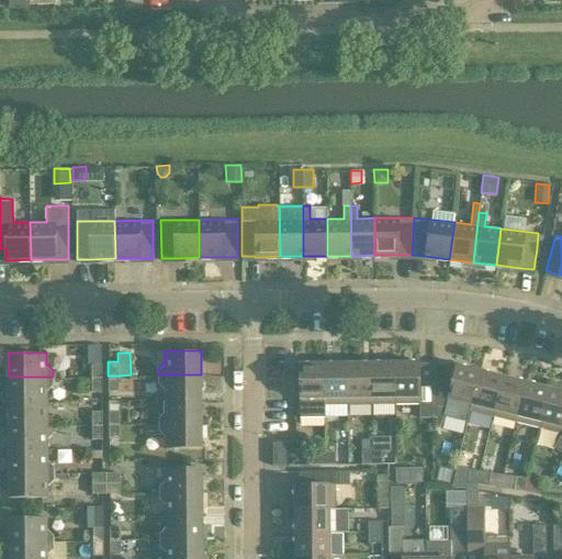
[(394,360),(371,361),(371,403),(395,403),(394,360)]
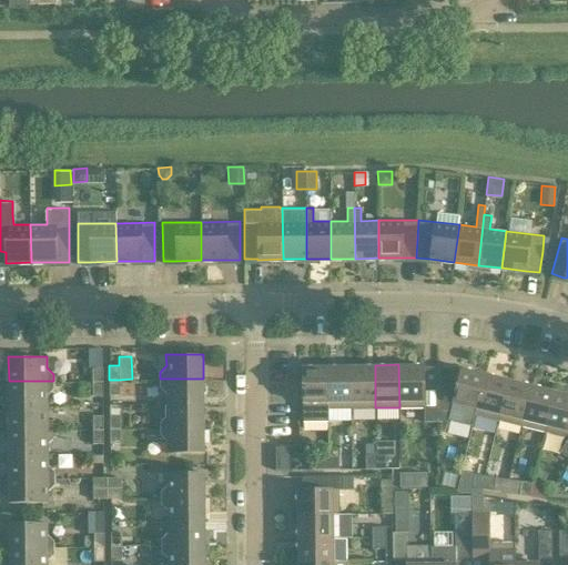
[(424,406),(424,421),(437,420),(437,384),(424,384),(424,364),(398,364),(399,407),(424,406)]
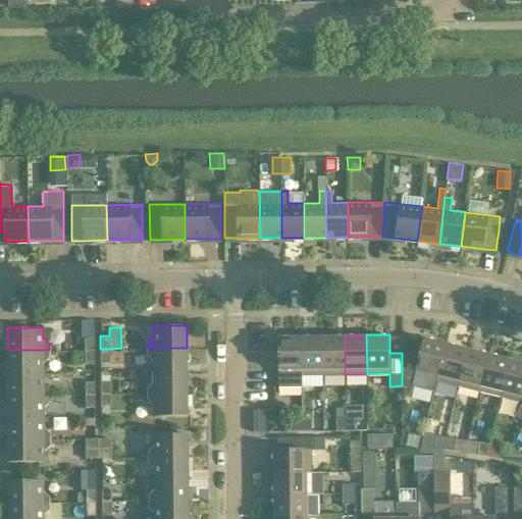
[(277,336),(278,368),(278,385),(301,385),(301,375),(301,335),(277,336)]
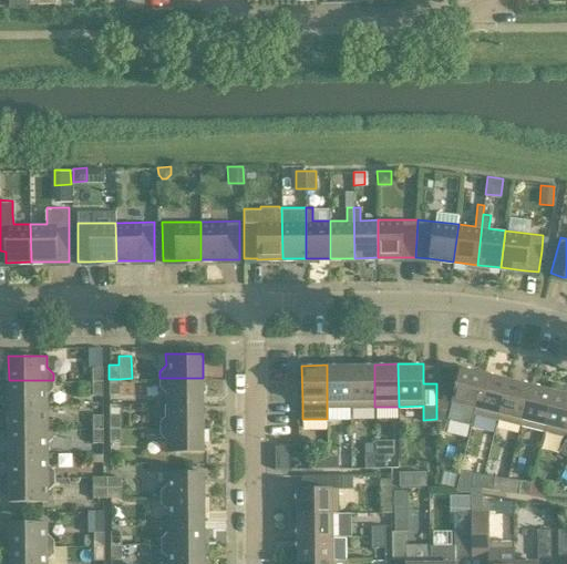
[(350,365),(327,365),(327,408),(351,408),(350,365)]
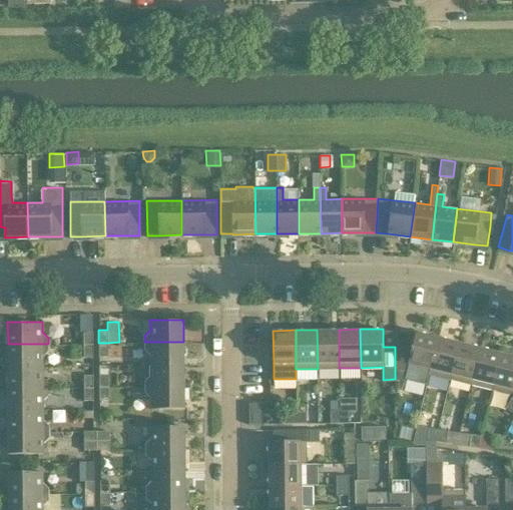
[(339,330),(317,330),(318,369),(339,368),(339,330)]
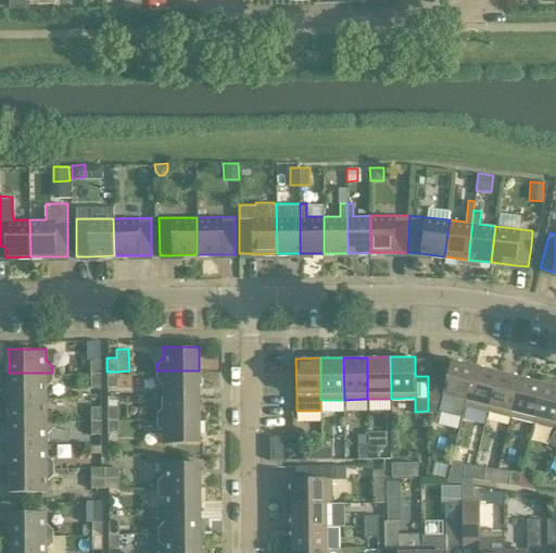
[(100,359),(90,359),(90,373),(100,372),(100,359)]
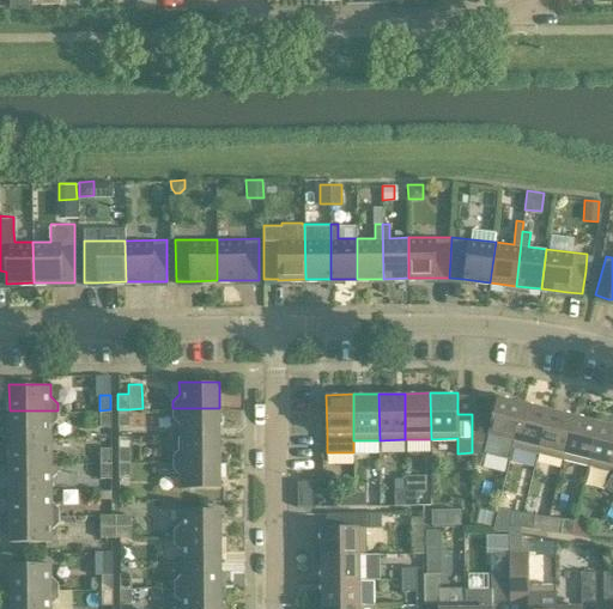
[(486,452),(486,440),(489,432),(514,438),(523,402),(497,396),(492,414),(472,414),(472,452),(486,452)]
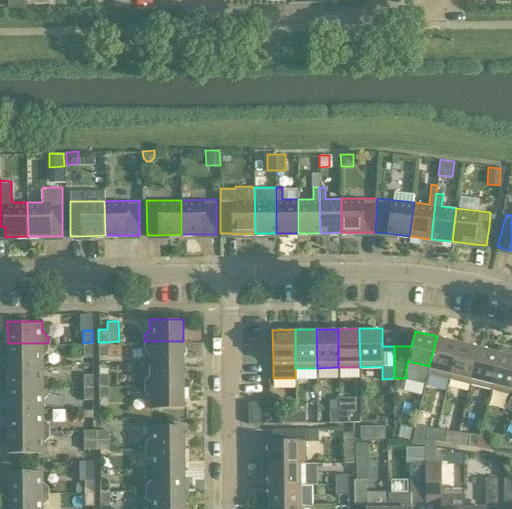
[(449,376),(458,341),(437,336),(429,366),(428,371),(449,376)]
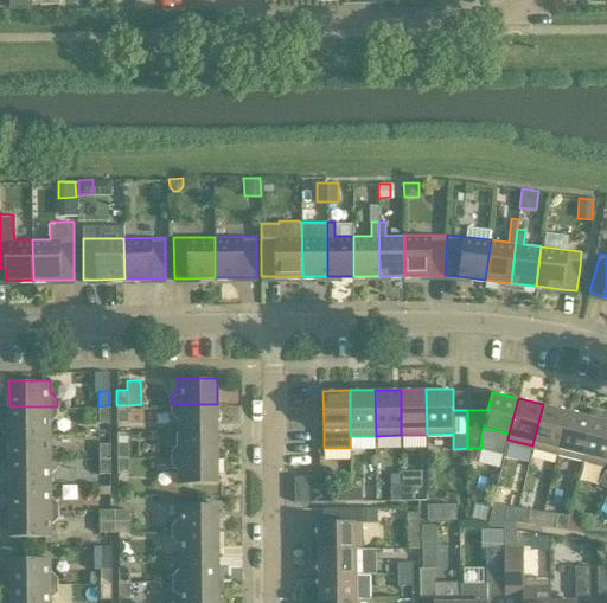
[(178,417),(178,430),(217,430),(217,404),(171,404),(153,404),(153,410),(159,410),(159,411),(170,411),(178,417)]
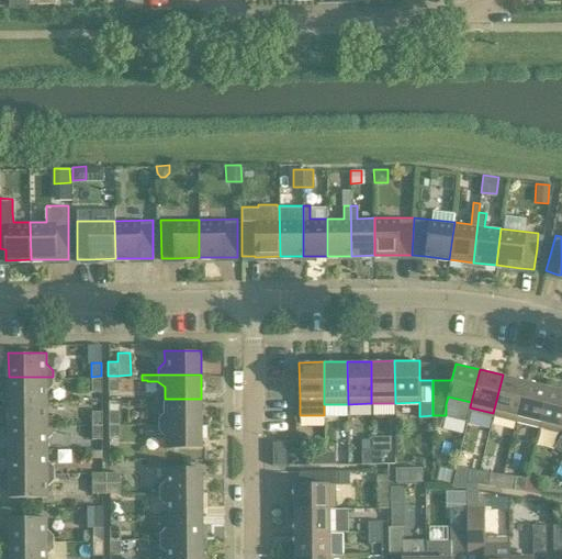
[(516,418),(526,380),(503,375),(493,413),(516,418)]
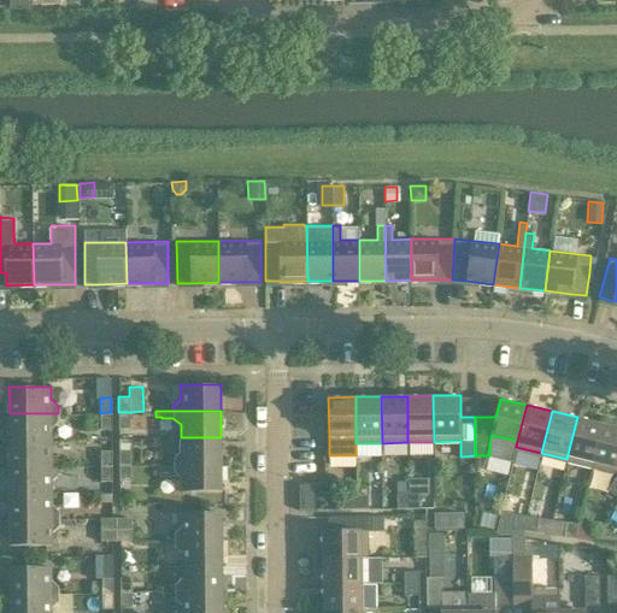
[(100,428),(111,428),(111,412),(100,413),(100,428)]
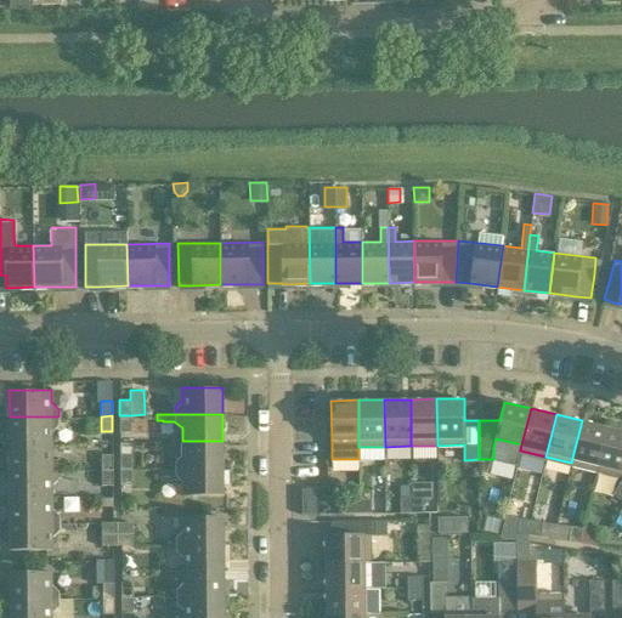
[(119,430),(131,430),(130,415),(119,415),(119,430)]
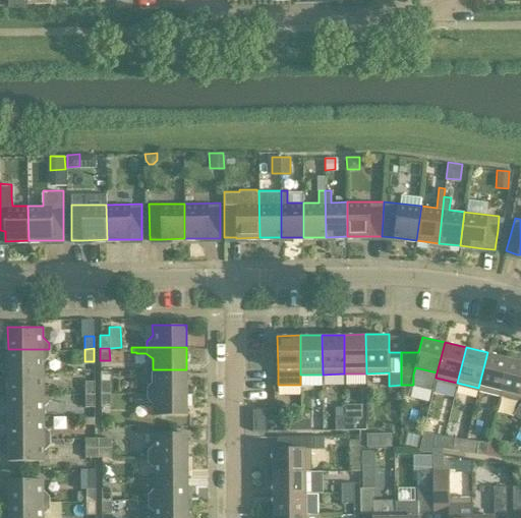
[(49,349),(8,349),(8,371),(43,370),(43,360),(49,354),(49,349)]
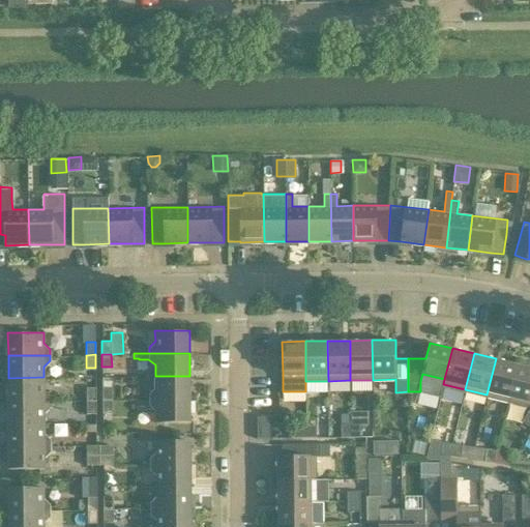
[(508,401),(518,363),(496,358),(487,394),(508,401)]
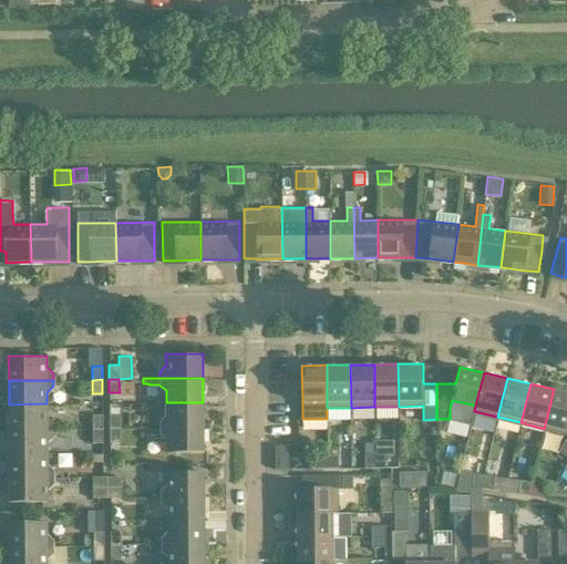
[(566,438),(558,450),(566,455),(566,392),(554,389),(544,429),(566,434),(566,438)]
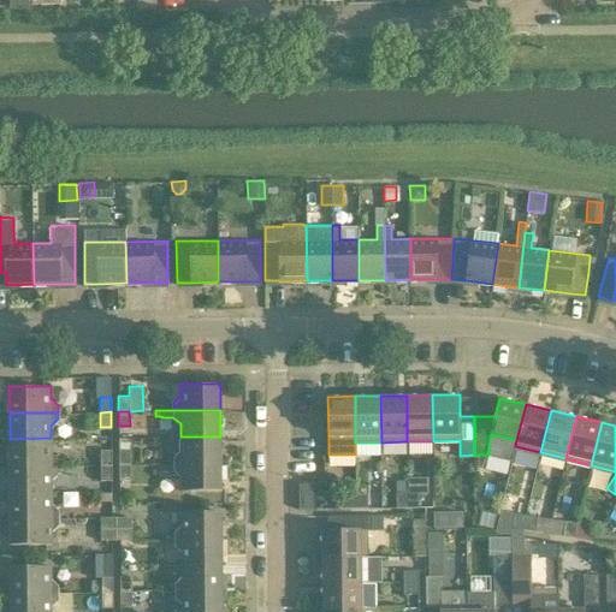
[(181,437),(181,447),(173,455),(173,463),(220,462),(220,437),(181,437)]
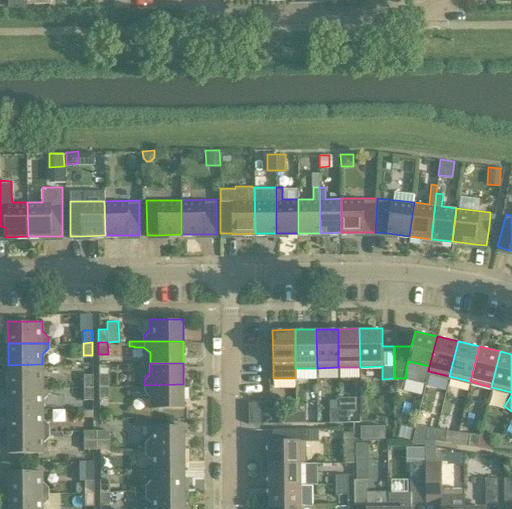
[(42,364),(8,365),(8,386),(48,386),(48,379),(42,374),(42,364)]
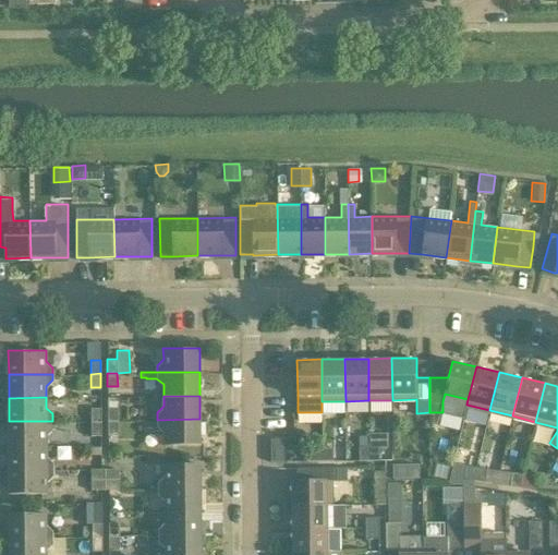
[(118,406),(108,406),(108,420),(118,420),(118,406)]
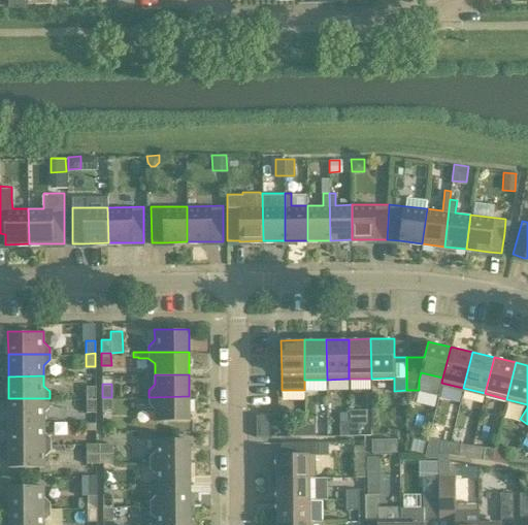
[(95,385),(86,385),(86,398),(96,397),(95,385)]
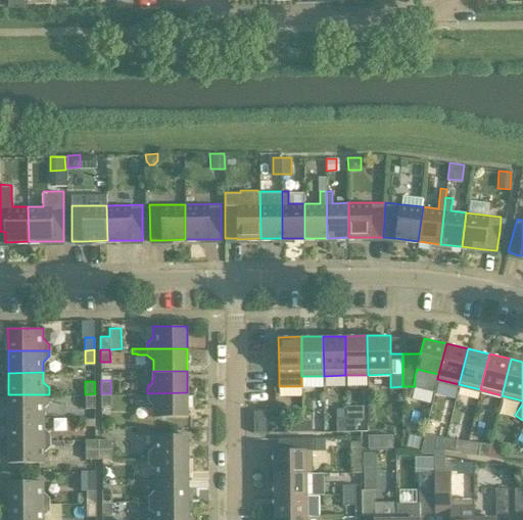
[(147,398),(153,404),(153,416),(188,415),(187,392),(147,393),(147,398)]
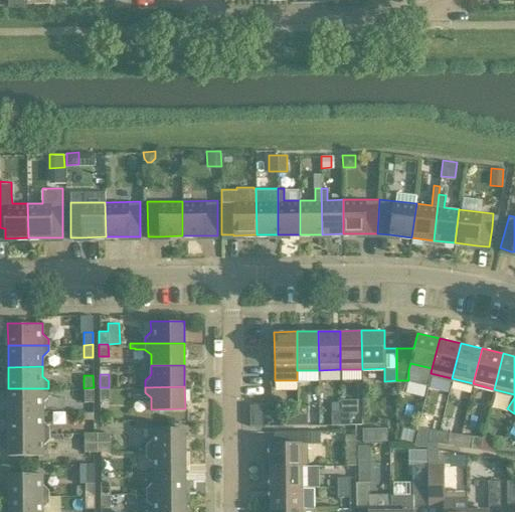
[(84,400),(94,400),(94,387),(83,388),(84,400)]
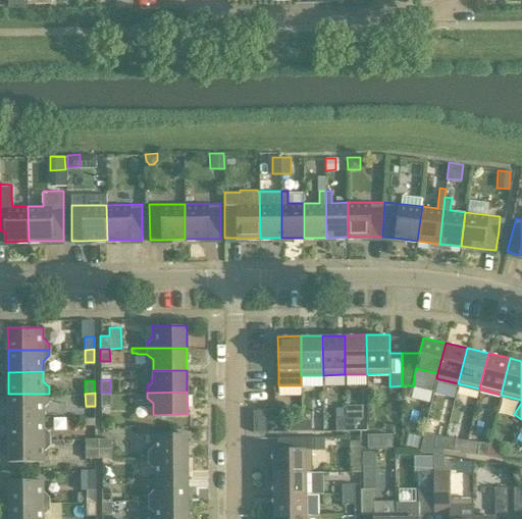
[(101,406),(110,406),(110,393),(101,393),(101,406)]
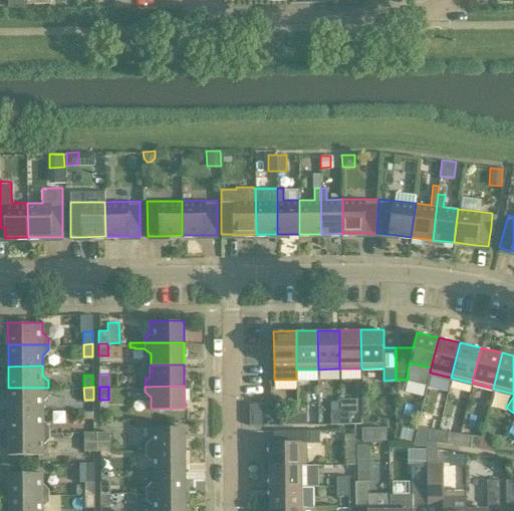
[(48,388),(8,388),(8,410),(43,409),(43,399),(48,393),(48,388)]
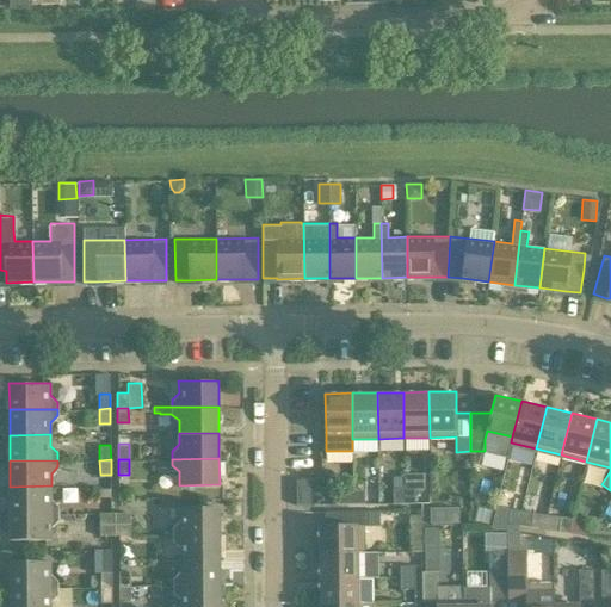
[(51,485),(10,487),(10,512),(59,512),(59,505),(51,497),(51,485)]
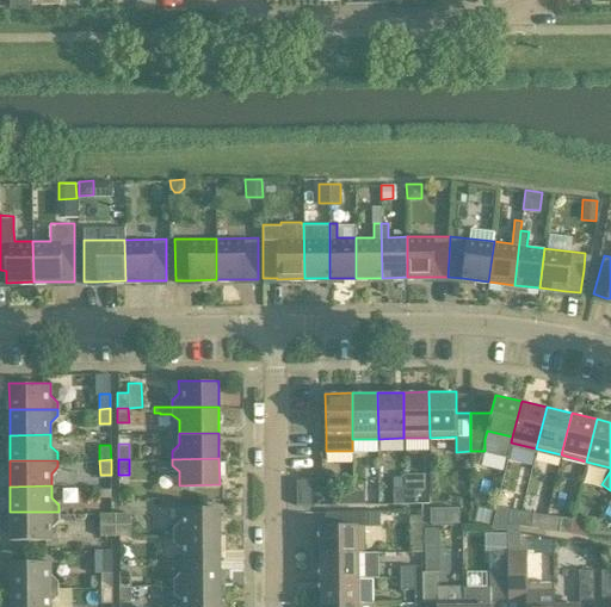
[(393,488),(393,502),(405,502),(405,487),(393,488)]
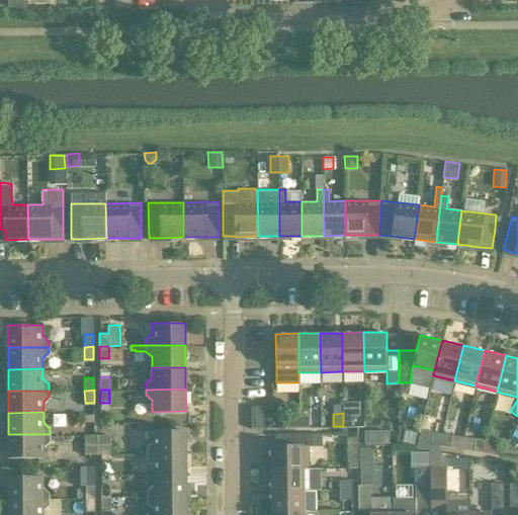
[(353,426),(353,413),(343,413),(343,426),(353,426)]
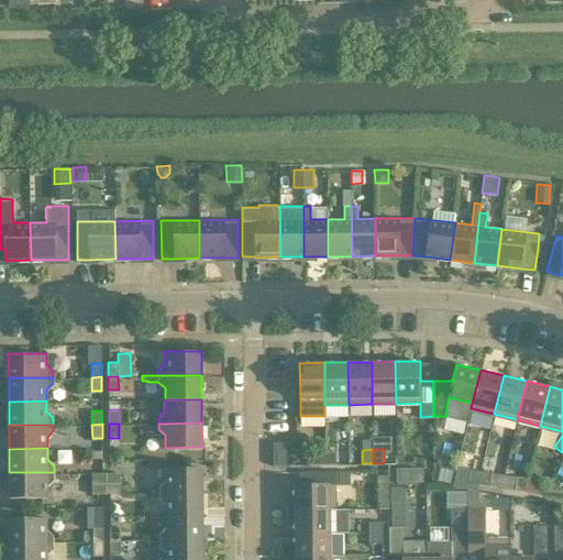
[(326,450),(310,450),(310,463),(326,463),(326,450)]
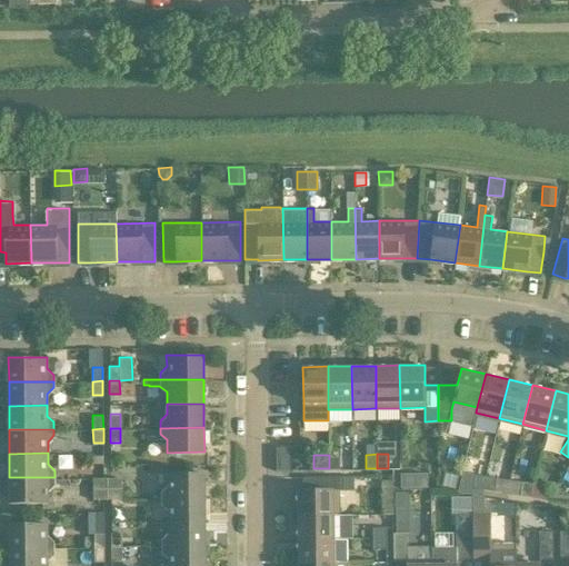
[(340,468),(340,455),(329,455),(329,468),(340,468)]
